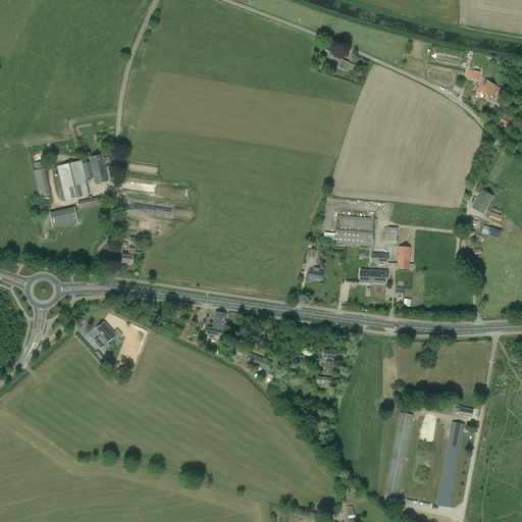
[(337,61),(341,55),(327,48),(324,54),(337,61)]
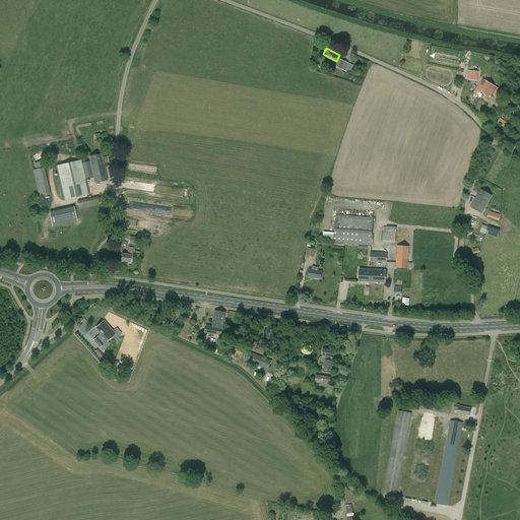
[(346,72),(350,64),(339,59),(335,66),(346,72)]
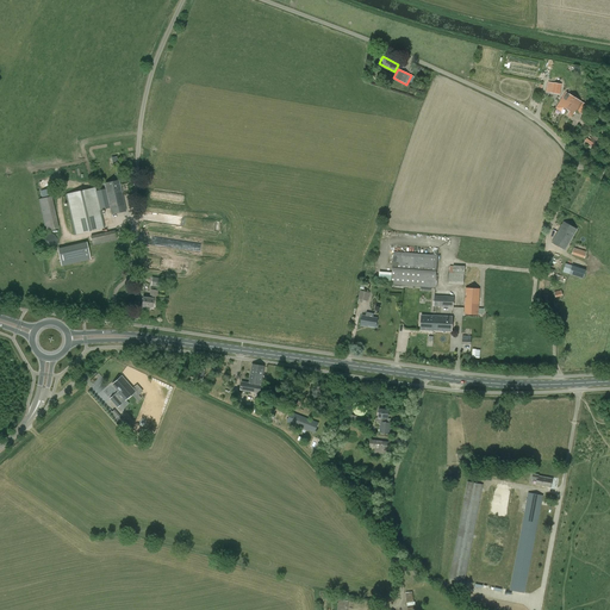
[(560,95),(562,85),(553,82),(552,93),(560,95)]
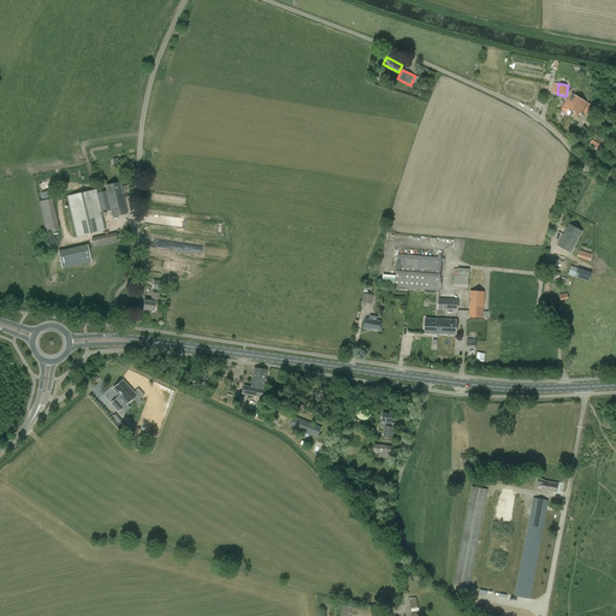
[(570,108),(573,111),(580,99),(572,94),(562,110),(567,113),(570,108)]
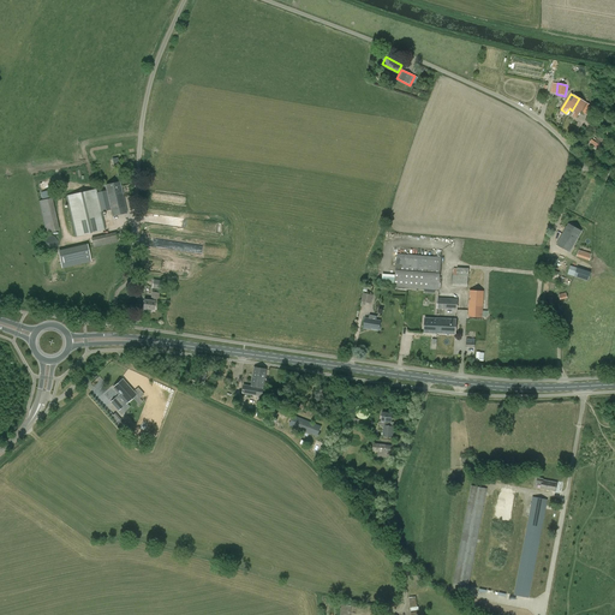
[(584,115),(590,106),(579,99),(572,111),(574,112),(572,115),(577,118),(580,113),(584,115)]
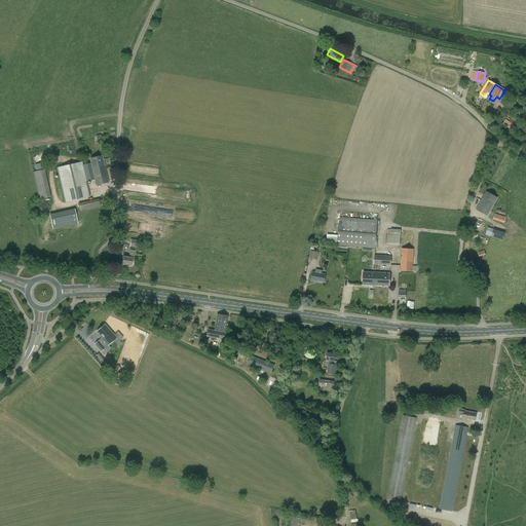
[(512,127),(515,122),(511,119),(510,121),(506,119),(504,122),(512,127)]
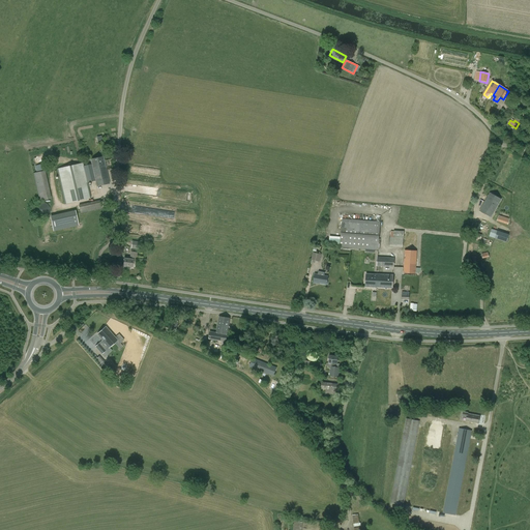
[(92,165),(95,180),(96,186),(109,183),(104,156),(91,159),(92,165)]
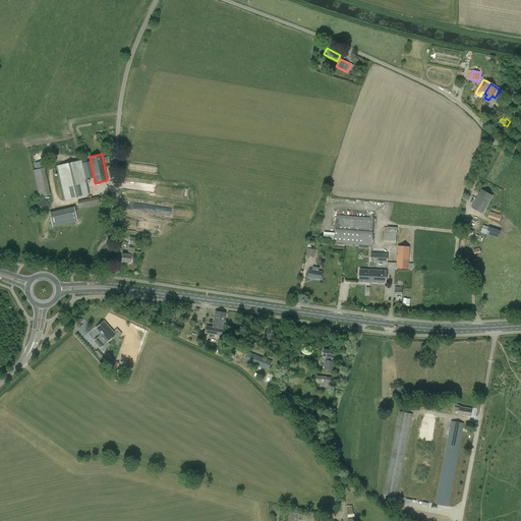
[(56,166),(64,200),(90,194),(89,189),(88,189),(87,183),(85,179),(94,177),(91,162),(81,163),(81,160),(56,166)]
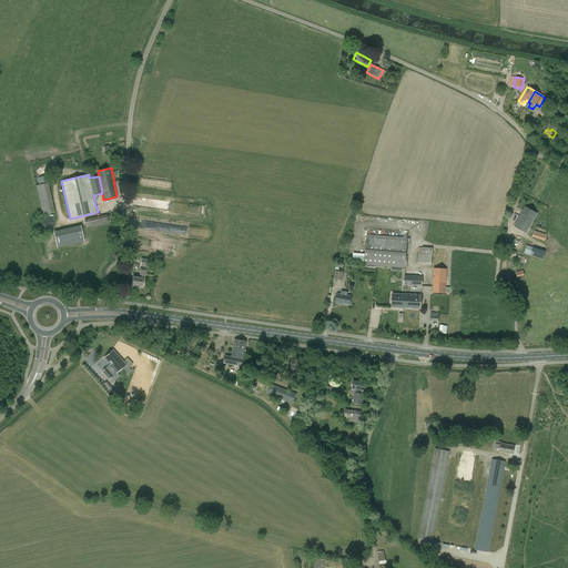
[(42,215),(56,213),(49,183),(36,185),(42,215)]
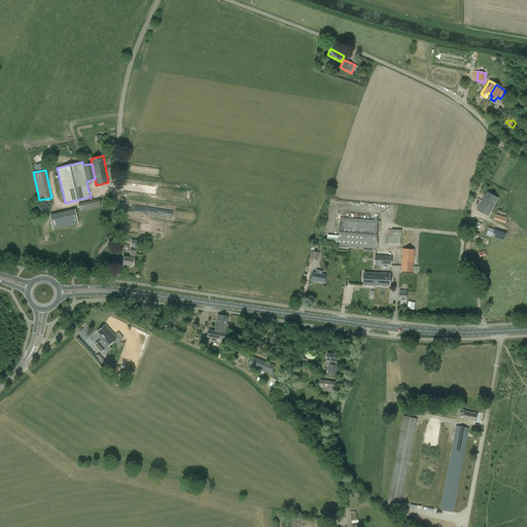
[(488,216),(498,199),(487,191),(477,210),(488,216)]
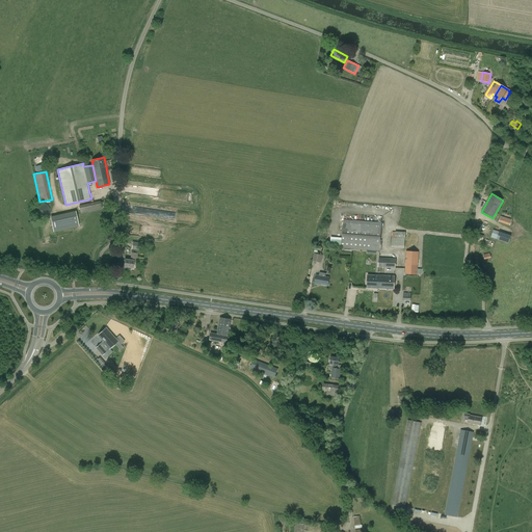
[(81,214),(102,209),(101,201),(79,206),(81,214)]
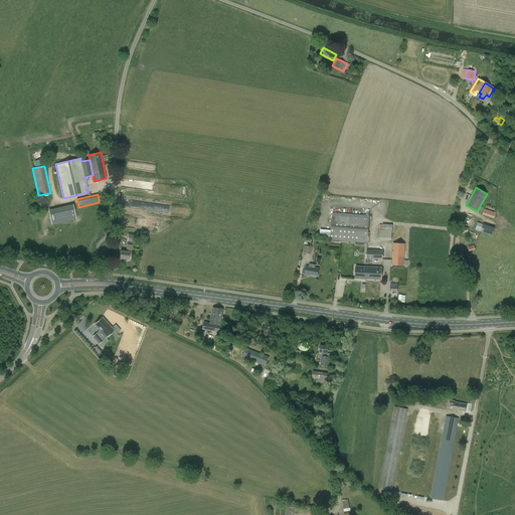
[(76,219),(73,207),(49,213),(52,224),(76,219)]
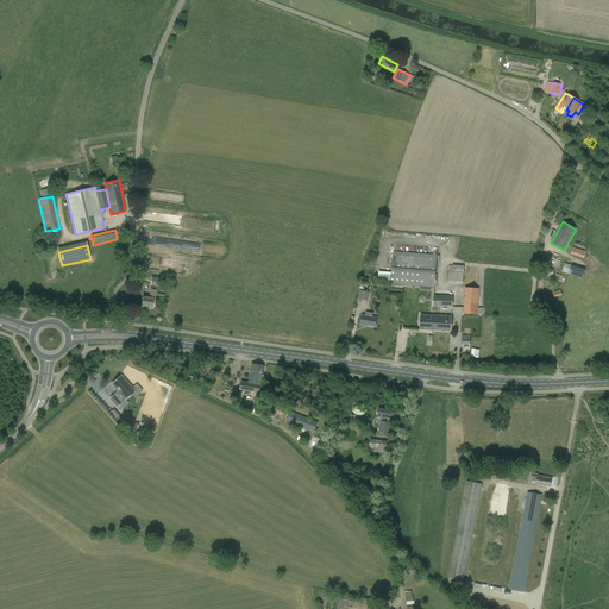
[(584,258),(586,251),(573,248),(571,253),(584,258)]
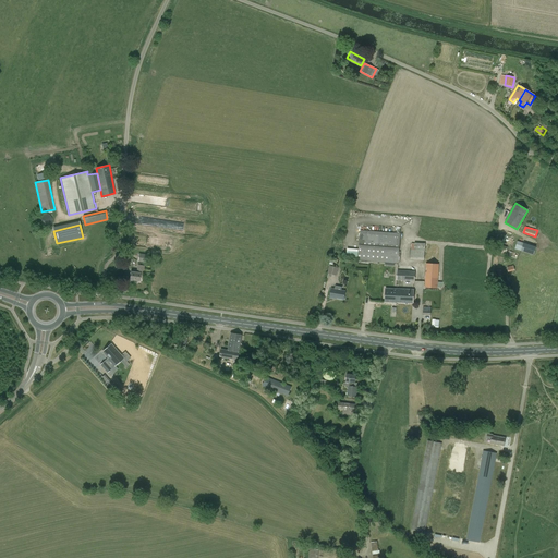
[(400,263),(400,252),(399,252),(400,234),(361,231),(359,259),(400,263)]
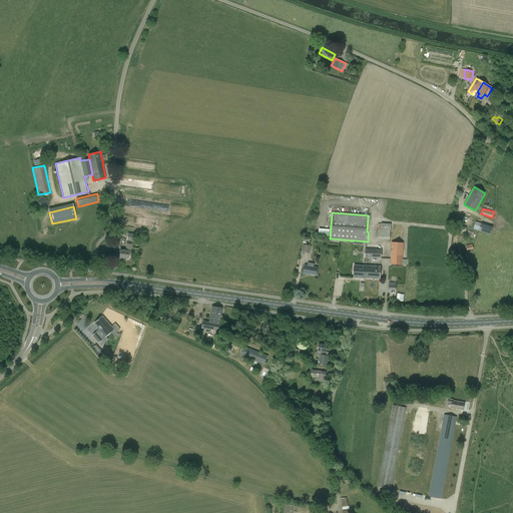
[(378,238),(390,238),(391,223),(378,223),(378,238)]
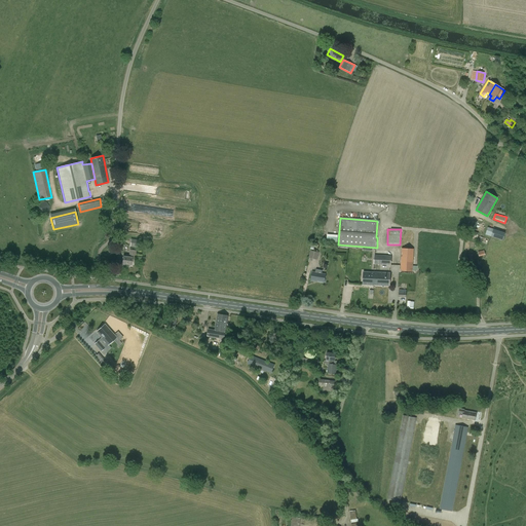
[(412,271),(414,250),(402,249),(401,271),(412,271)]
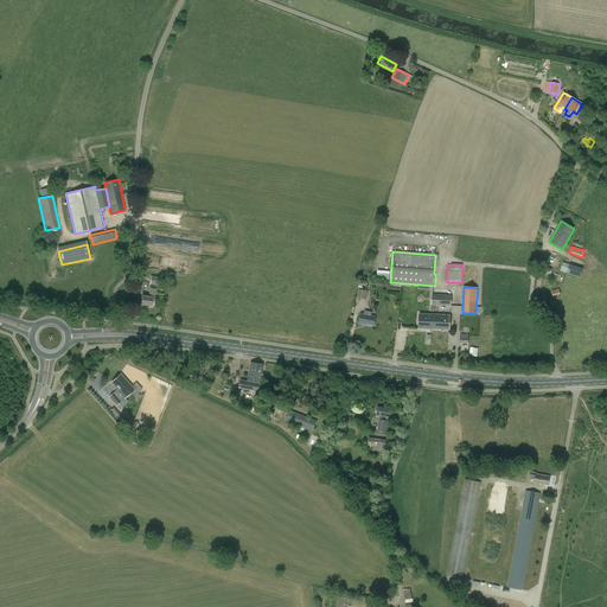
[(152,306),(153,299),(157,299),(158,289),(149,288),(148,298),(142,296),(141,304),(152,306)]
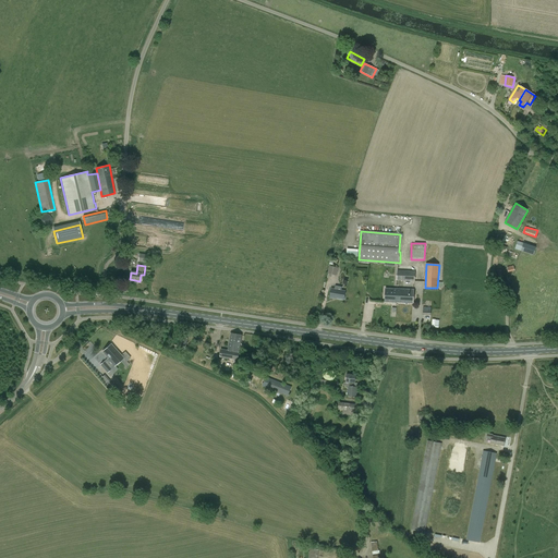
[(329,266),(328,274),(337,276),(338,267),(329,266)]
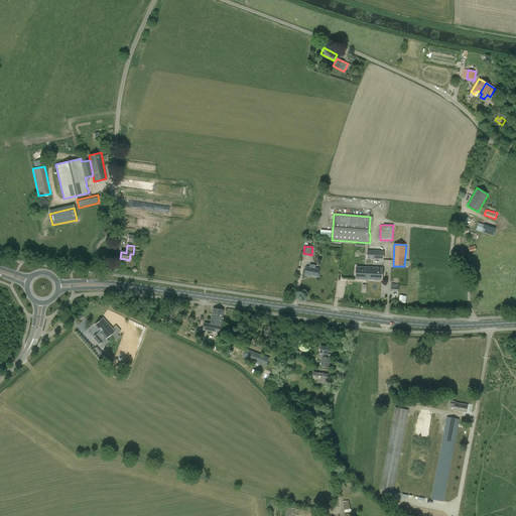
[(367,251),(367,259),(383,260),(383,251),(367,251)]
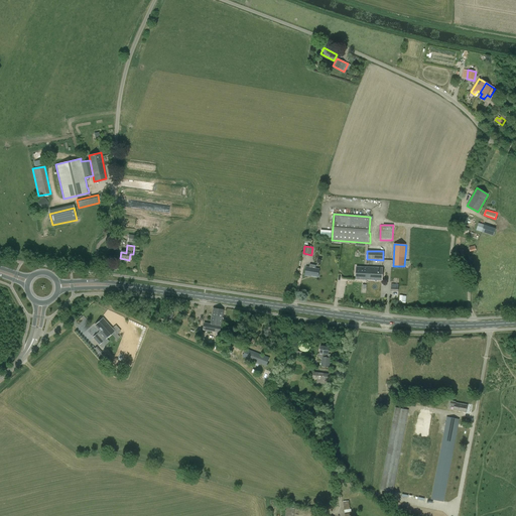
[(310,264),(309,267),(306,267),(305,275),(311,276),(317,277),(319,269),(315,268),(316,265),(310,264)]
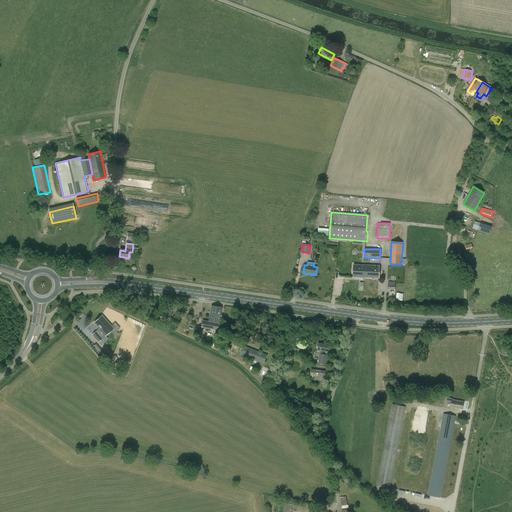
[(353,277),(364,278),(364,274),(364,266),(364,265),(354,265),(353,277)]
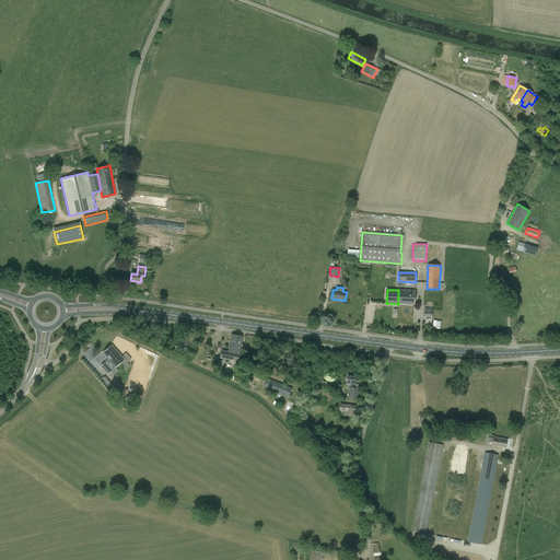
[(398,290),(398,291),(398,300),(398,304),(415,304),(416,291),(398,290)]
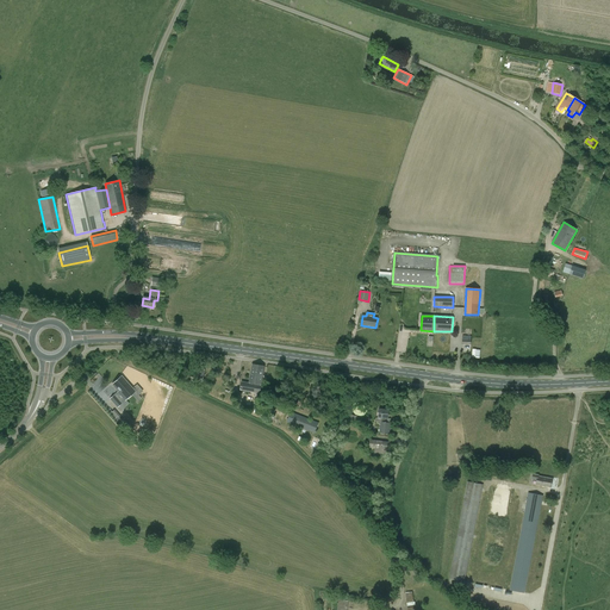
[(260,393),(265,367),(253,365),(249,384),(242,383),(241,391),(260,393)]
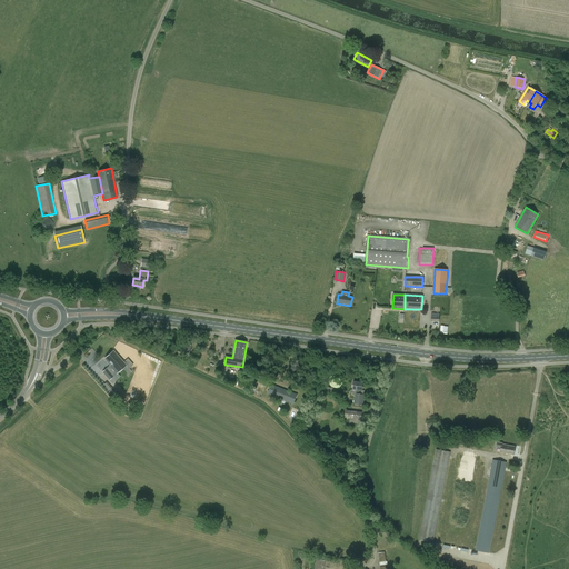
[(102,372),(110,380),(127,366),(113,351),(105,359),(110,366),(102,372)]
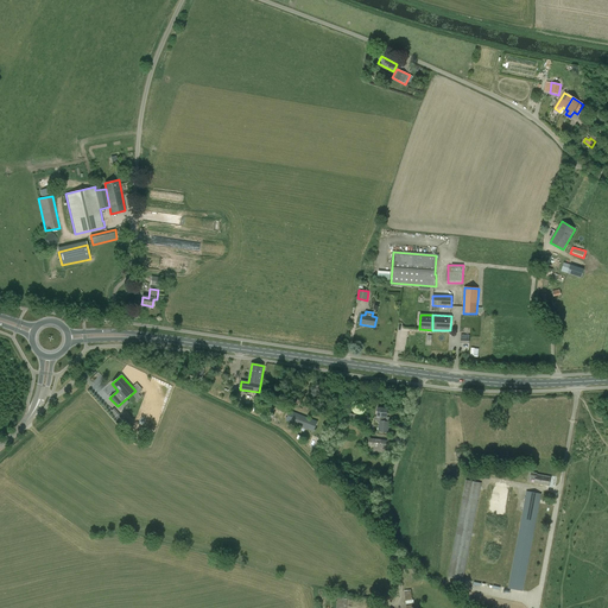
[(267,418),(272,420),(274,416),(263,410),(260,415),(267,418)]
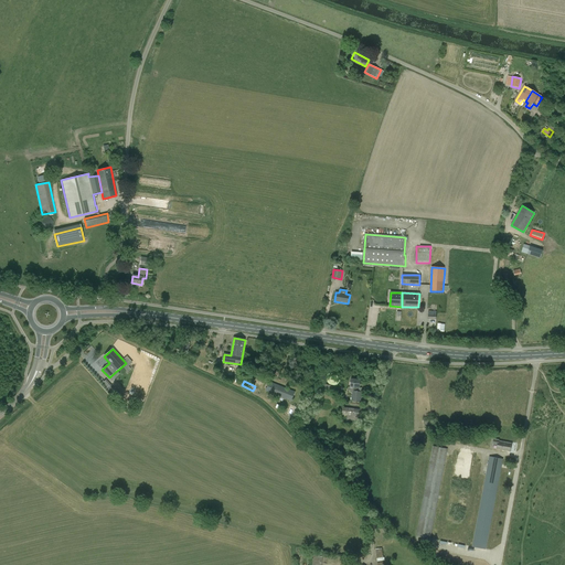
[(291,402),(296,392),(269,382),(266,392),(291,402)]
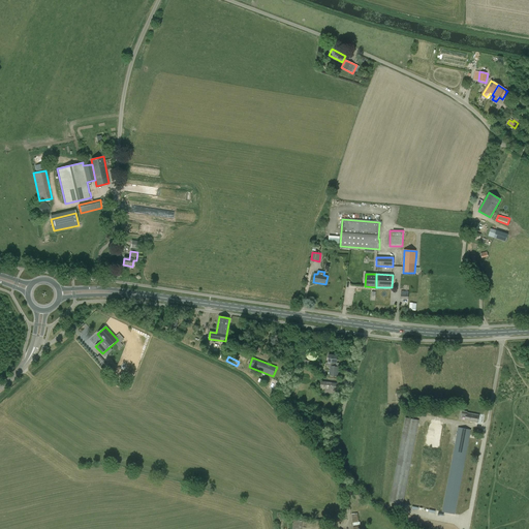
[(338,377),(339,367),(336,367),(330,366),(329,376),(338,377)]
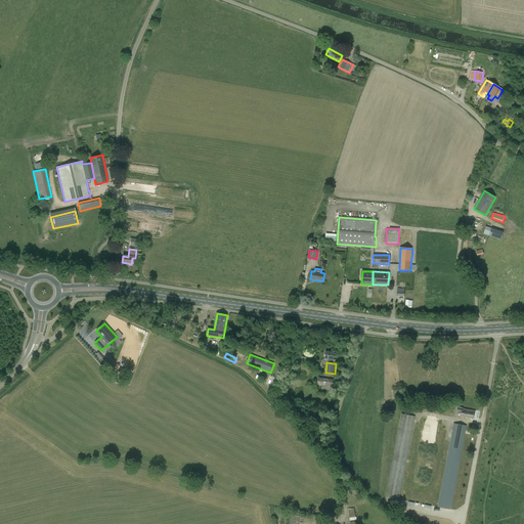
[(332,391),(333,380),(318,378),(317,385),(322,385),(321,389),(332,391)]
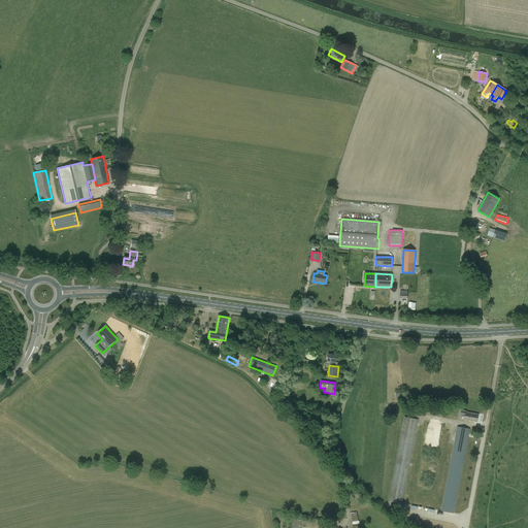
[(461,409),(461,415),(465,416),(464,420),(474,422),(474,419),(477,420),(479,415),(466,413),(467,410),(461,409)]
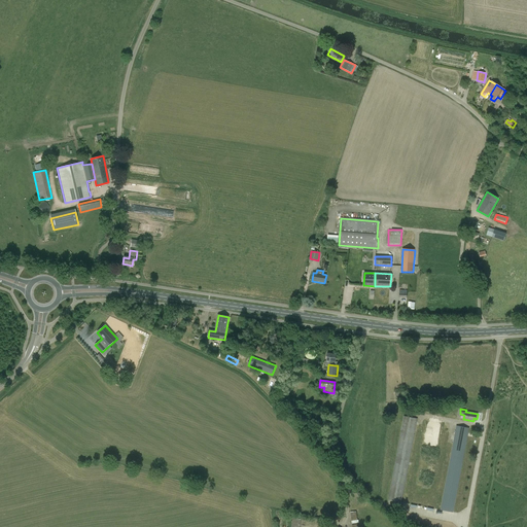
[(453,513),(469,428),(456,426),(441,510),(453,513)]
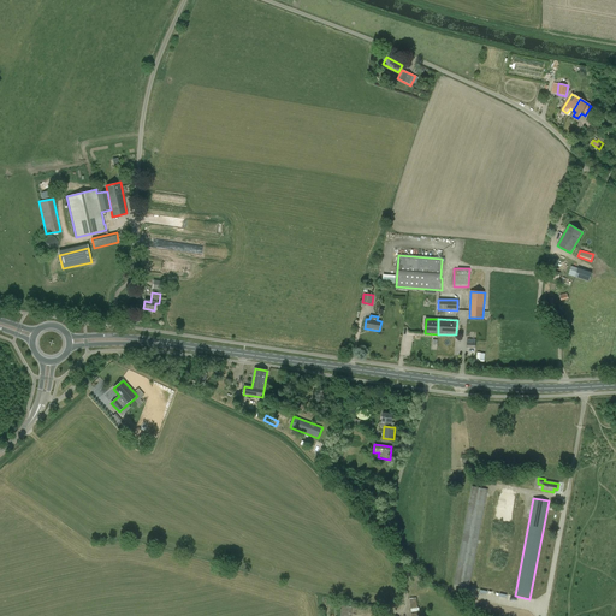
[(419,615),(416,597),(406,598),(408,615),(419,615)]
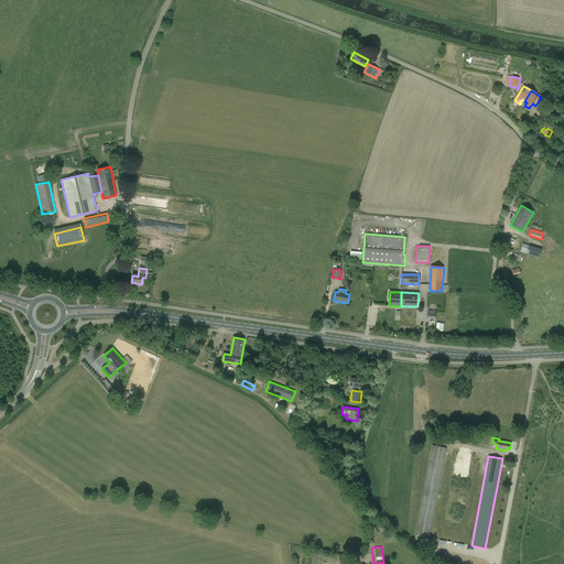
[(314,554),(312,563),(321,563),(322,555),(314,554)]
